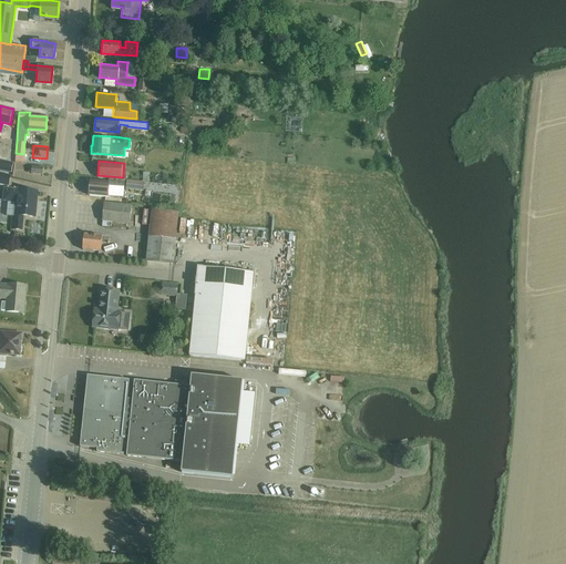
[(0,181),(7,184),(9,173),(0,171),(0,181)]
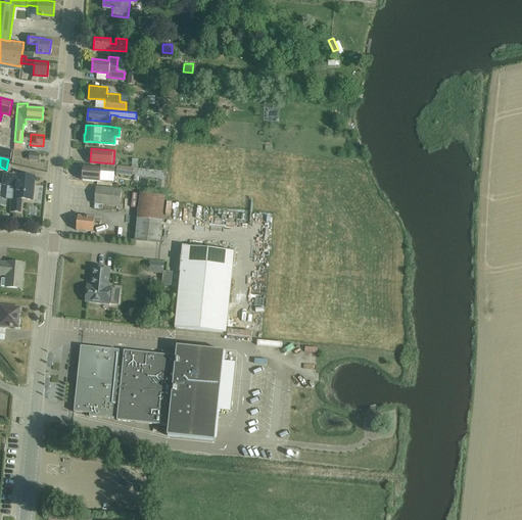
[(113,163),(100,162),(99,168),(83,166),(82,178),(99,180),(112,181),(114,163),(113,163)]
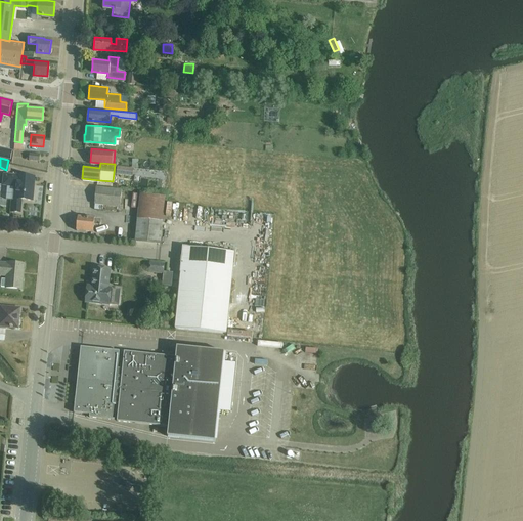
[(116,165),(115,172),(131,173),(132,166),(116,165)]
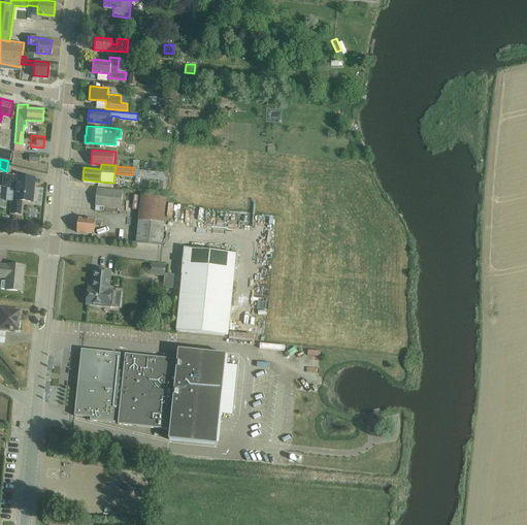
[(34,176),(18,174),(3,173),(2,186),(13,187),(12,200),(10,200),(10,209),(21,210),(22,199),(32,200),(34,176)]
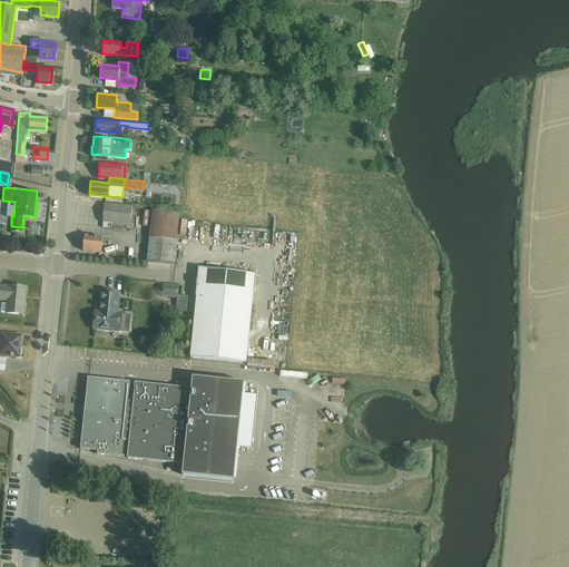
[(130,223),(131,204),(105,202),(102,221),(130,223)]
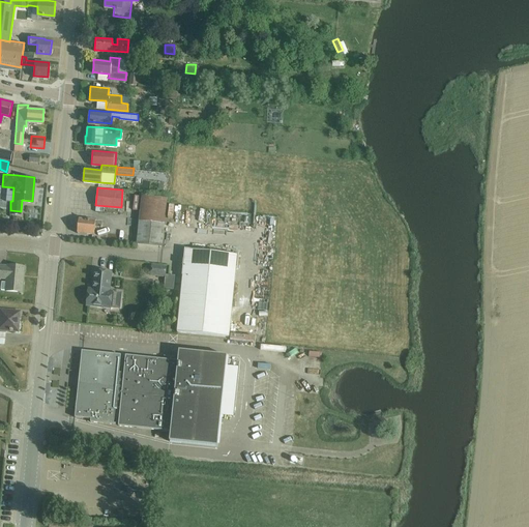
[(167,197),(142,195),(137,242),(162,245),(167,197)]
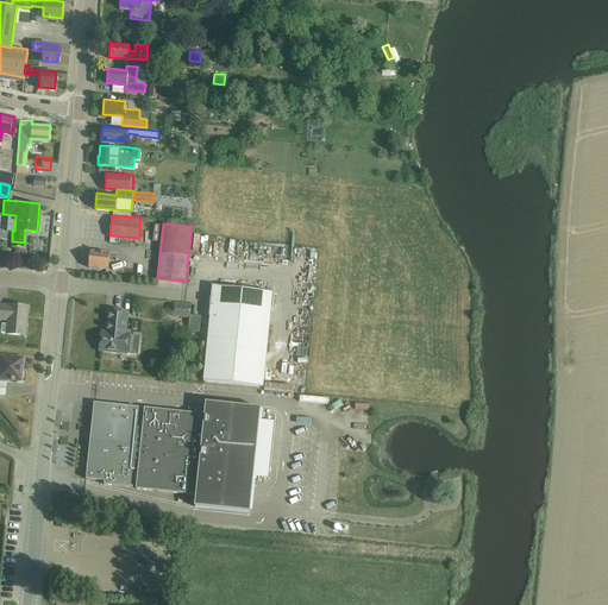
[(116,259),(117,252),(89,250),(88,265),(107,268),(107,258),(116,259)]
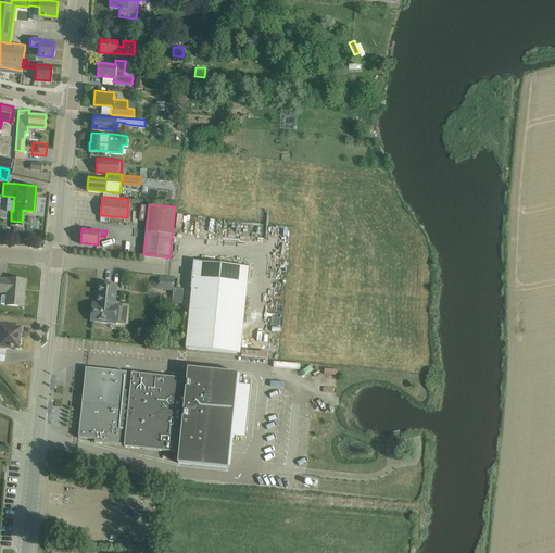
[(248,265),(193,260),(185,347),(239,352),(248,265)]
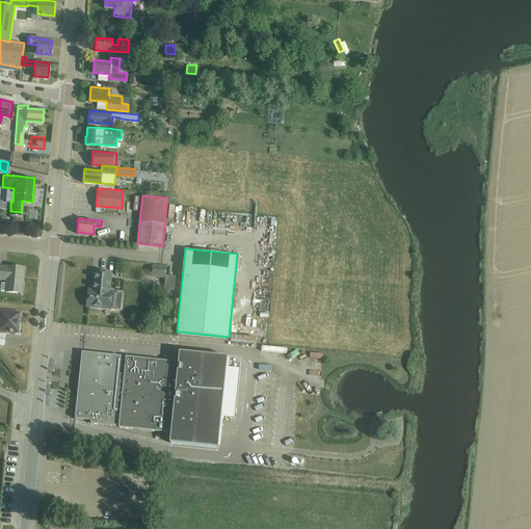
[(0,276),(6,278),(5,282),(0,281),(0,288),(5,289),(5,290),(21,291),(22,278),(21,278),(21,271),(23,271),(23,266),(7,264),(7,265),(0,264),(0,276)]
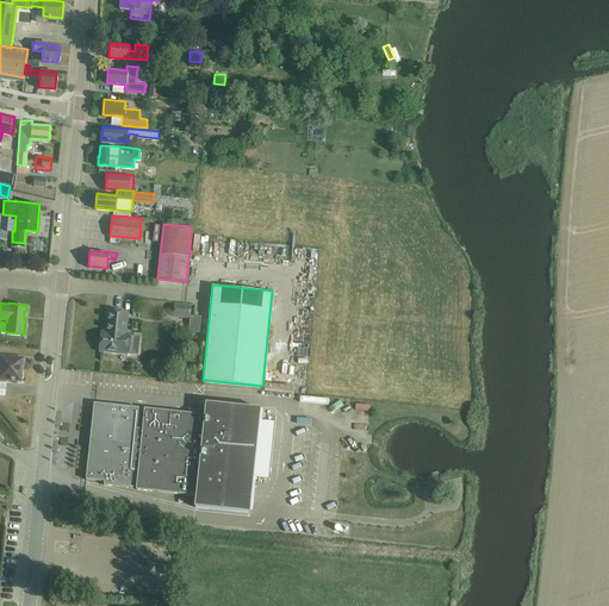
[(188,316),(190,313),(190,304),(174,303),(173,314),(188,316)]
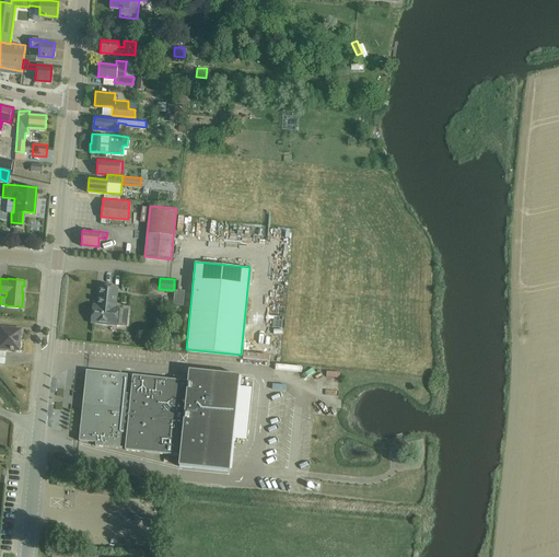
[(92,302),(91,321),(101,322),(116,324),(117,305),(113,304),(115,286),(99,283),(96,303),(92,302)]
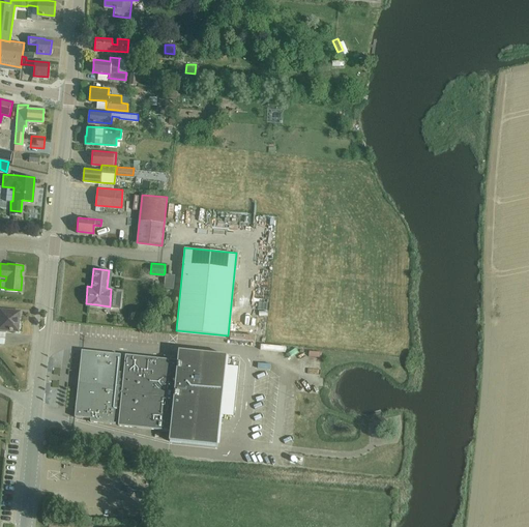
[(164,274),(163,286),(172,287),(174,273),(165,272),(164,274)]
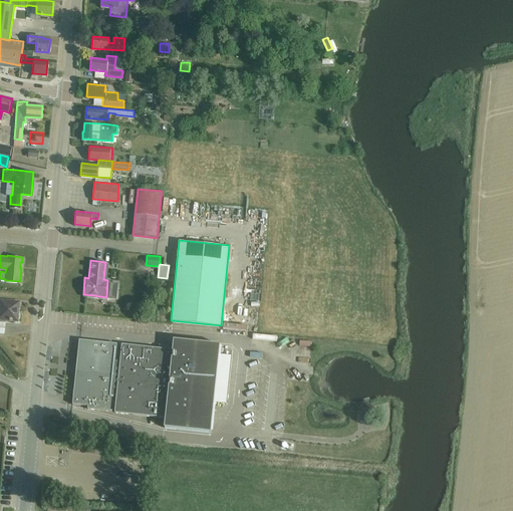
[(244,303),(253,303),(253,289),(244,290),(244,303)]
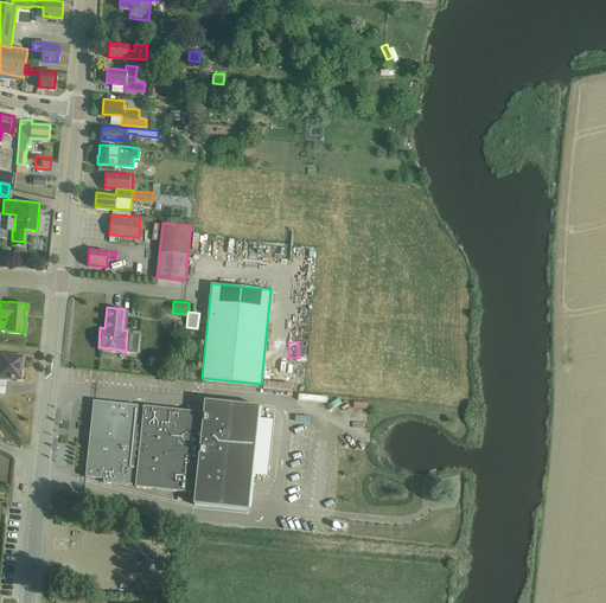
[(0,391),(5,392),(6,378),(6,376),(20,377),(21,354),(0,352),(0,391)]
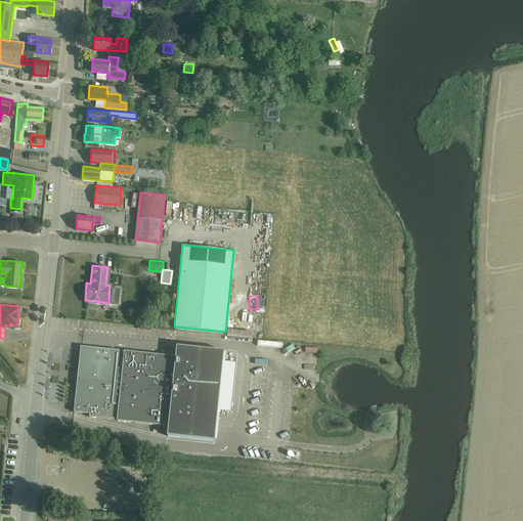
[(118,401),(117,419),(168,424),(167,434),(214,439),(223,349),(176,345),(175,355),(124,349),(122,366),(117,365),(119,349),(80,345),(78,365),(83,373),(83,380),(79,379),(77,381),(75,395),(74,402),(74,410),(89,411),(89,415),(112,418),(113,401),(118,401)]
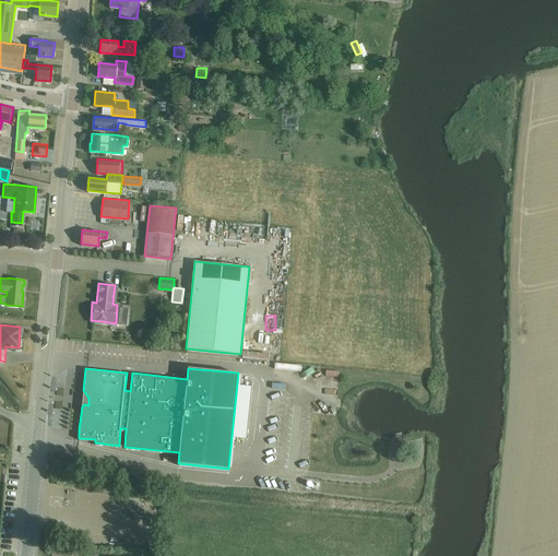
[(319,401),(331,400),(331,383),(319,383),(319,401)]
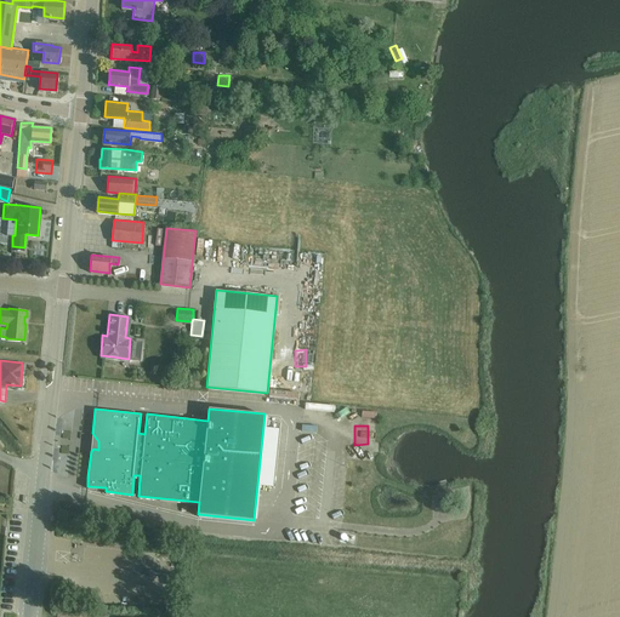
[(268,521),(269,507),(255,506),(254,520),(268,521)]
